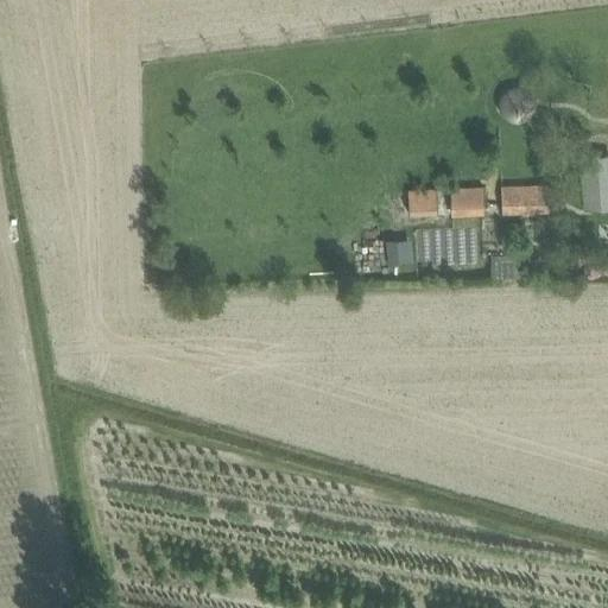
[(586,177),(581,177),(583,208),(607,206),(607,175),(606,144),(582,146),(586,177)]
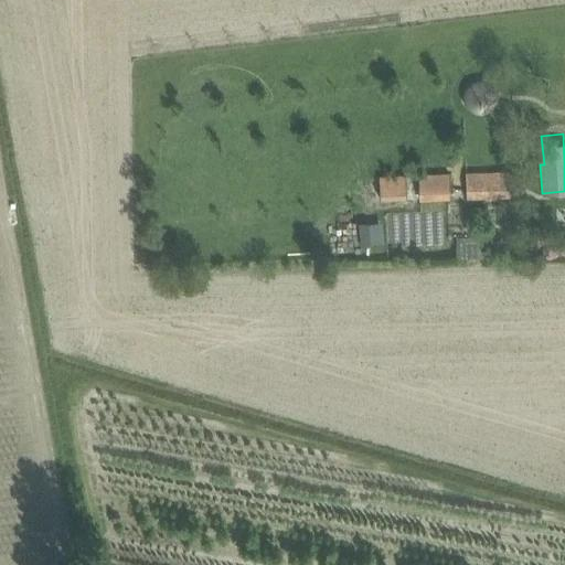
[(466,171),(467,198),(510,196),(510,170),(466,171)]
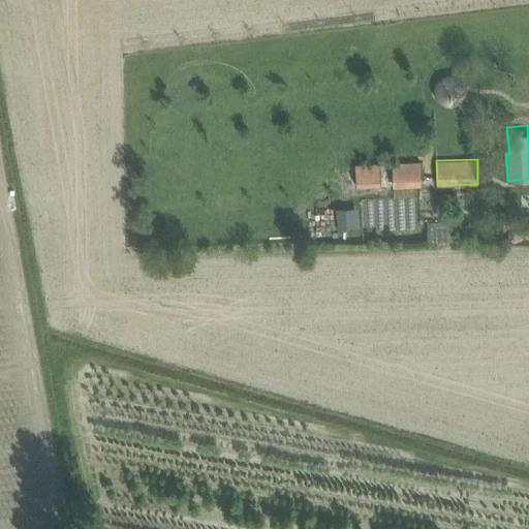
[(393,162),(393,187),(421,186),(421,162),(393,162)]
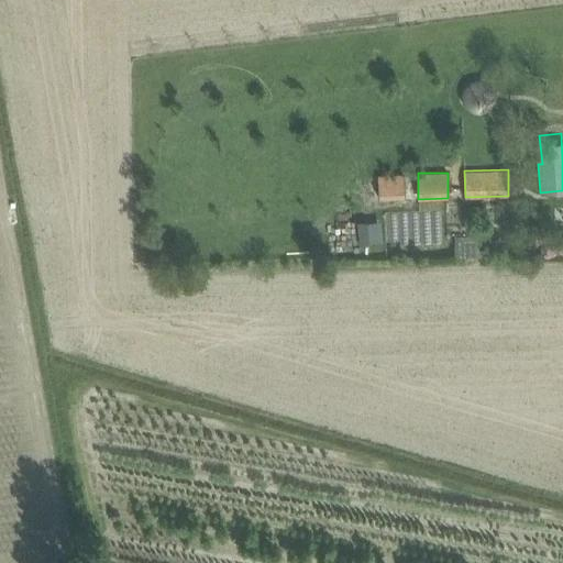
[(370,221),(357,222),(360,245),(371,244),(370,224),(370,221)]
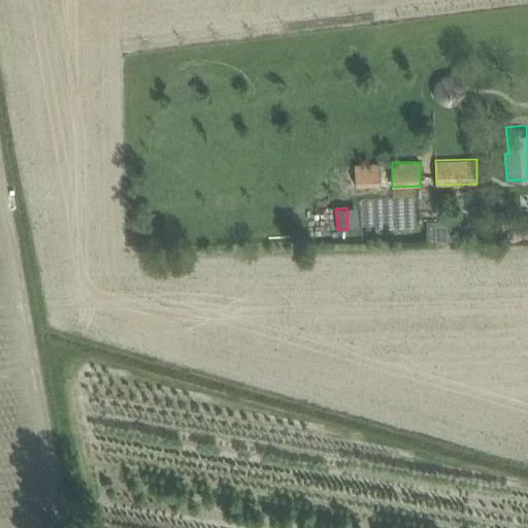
[(427,222),(428,239),(453,238),(452,222),(427,222)]
